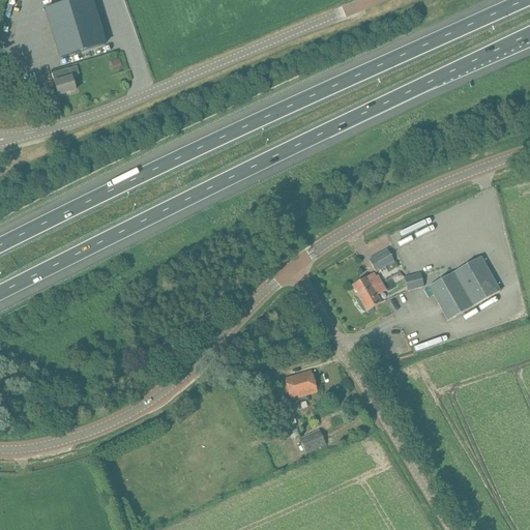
[(91,0),(72,0),(46,8),(60,57),(67,55),(97,46),(105,43),(91,0)]
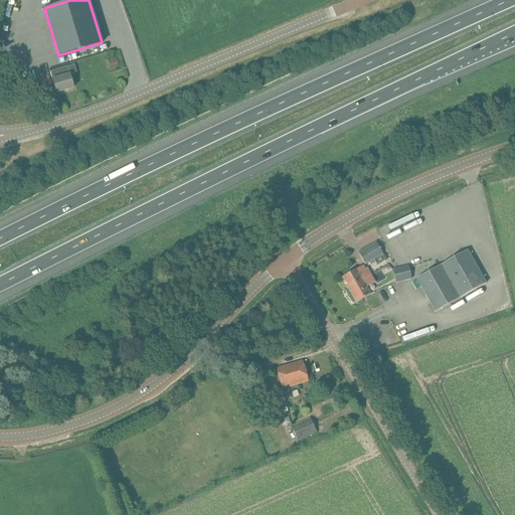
[(119,67),(116,58),(108,61),(111,70),(119,67)]
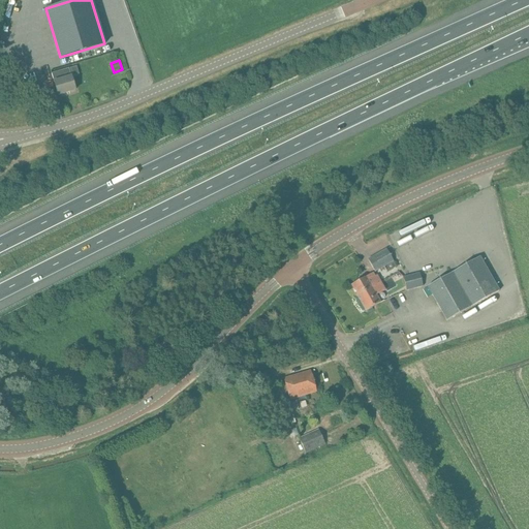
[(71,78),(68,69),(52,74),(54,83),(58,96),(75,90),(71,76),(71,78)]
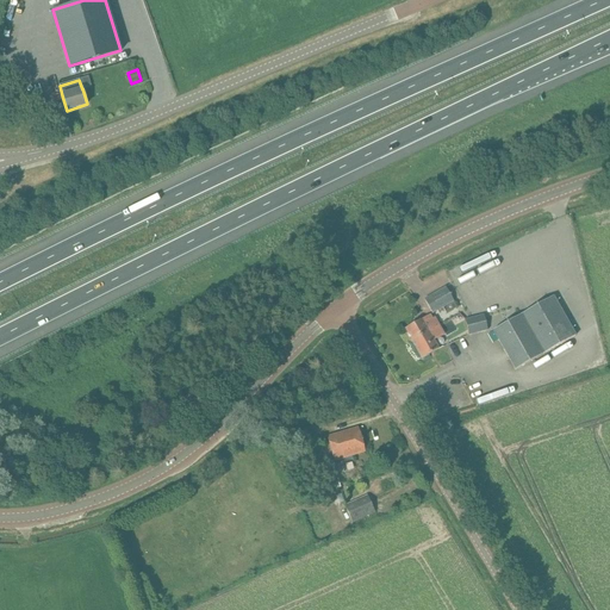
[(465,278),(481,273),(477,260),(460,265),(465,278)]
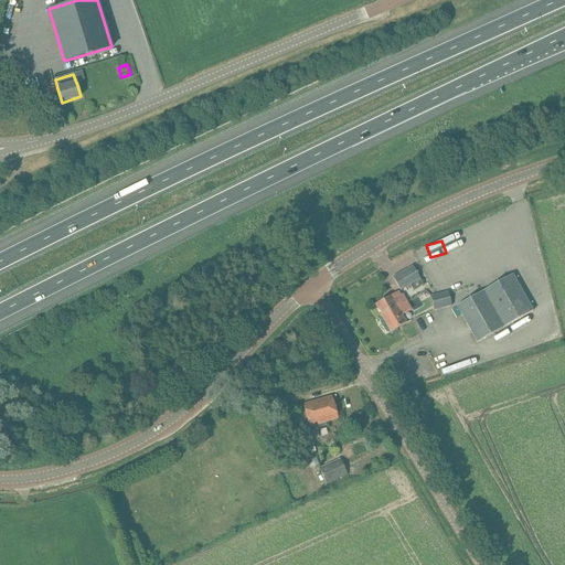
[(460,273),(456,262),(437,269),(441,280),(460,273)]
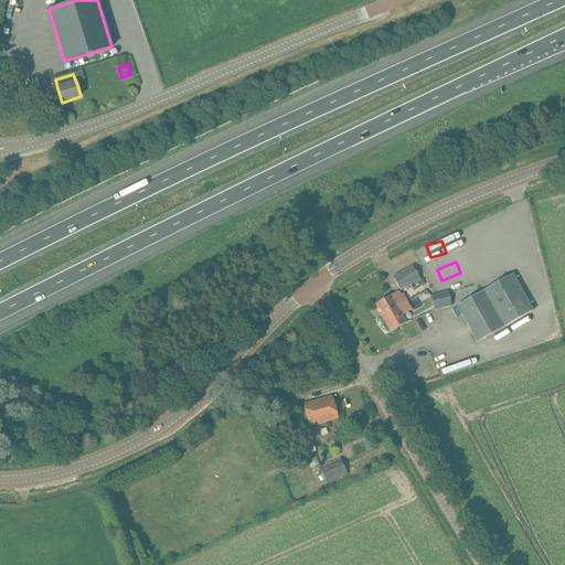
[(393,277),(401,290),(420,279),(413,266),(393,277)]
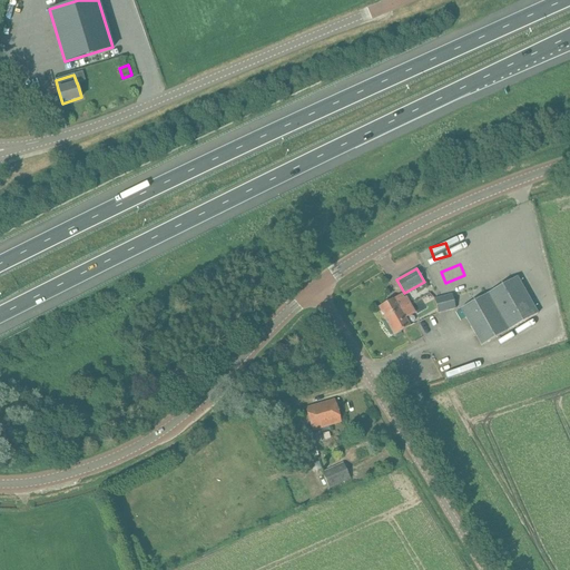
[(518,277),(488,294),(509,331),(538,314),(518,277)]
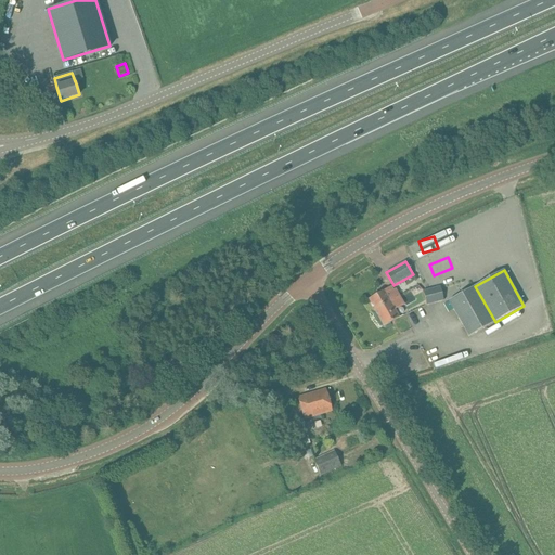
[(472,288),(448,301),(468,336),(491,324),(495,322),(475,286),(472,288)]
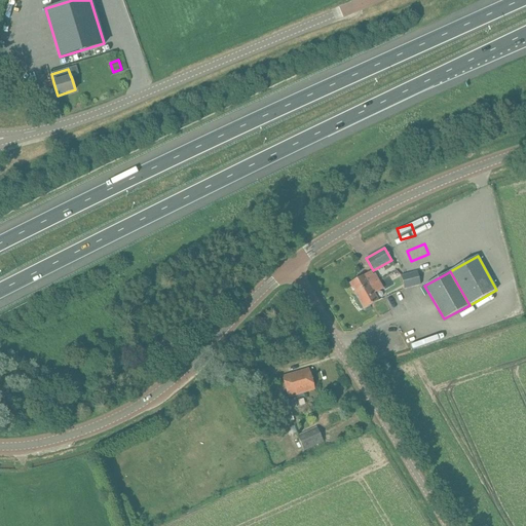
[(371,272),(349,284),(355,296),(370,288),(380,282),(375,273),(373,275),(371,272)]
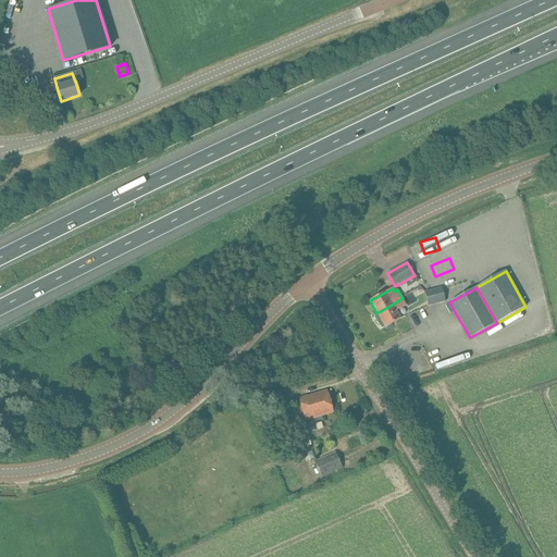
[(444,302),(441,289),(424,293),(428,306),(444,302)]
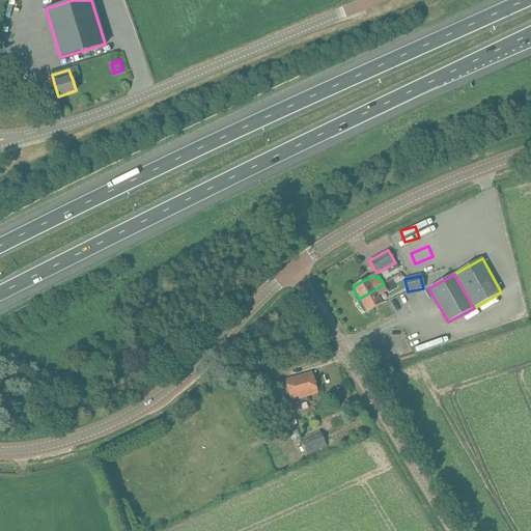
[(373,290),(359,299),(367,312),(376,307),(381,305),(376,297),(383,292),(387,290),(384,284),(373,290)]
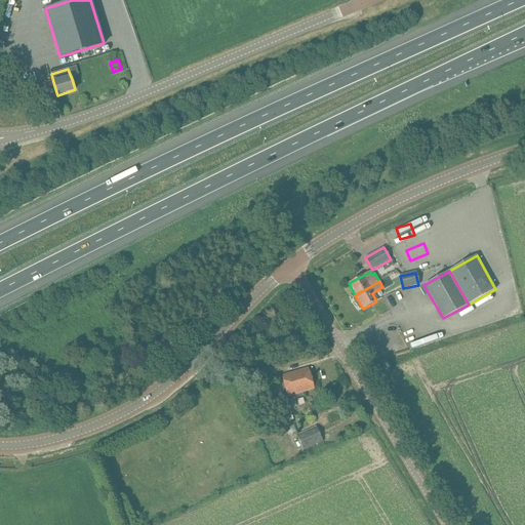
[(411,349),(430,341),(428,336),(409,344),(411,349)]
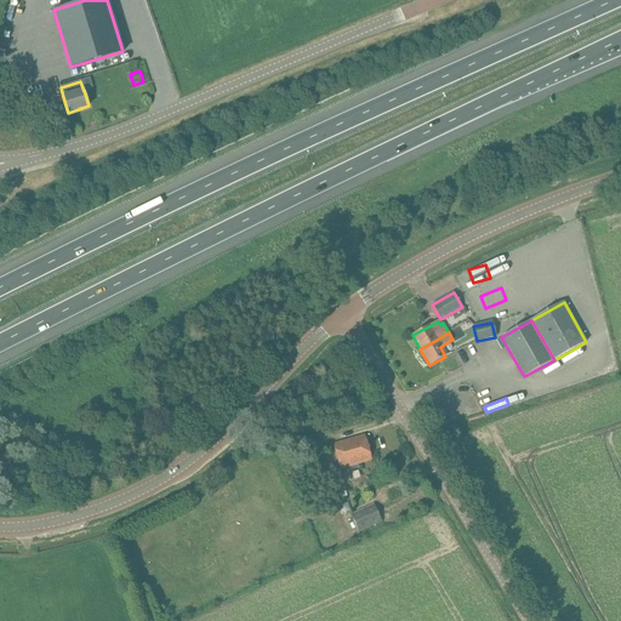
[(368,446),(364,438),(346,444),(345,442),(332,445),(340,469),(371,460),(368,449),(369,449),(369,446),(368,446)]
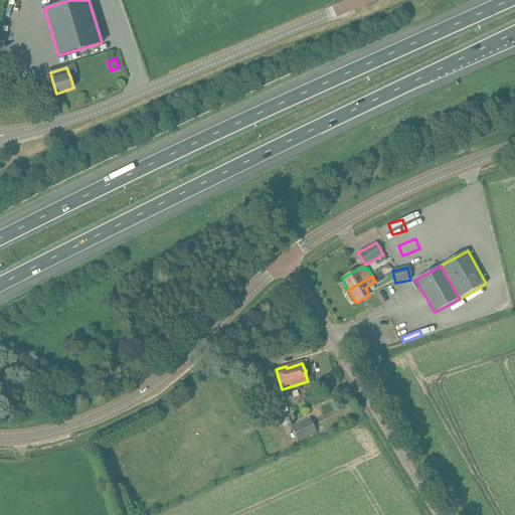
[(281,389),(273,392),(278,407),(276,407),(278,414),(288,411),(286,404),(281,389)]
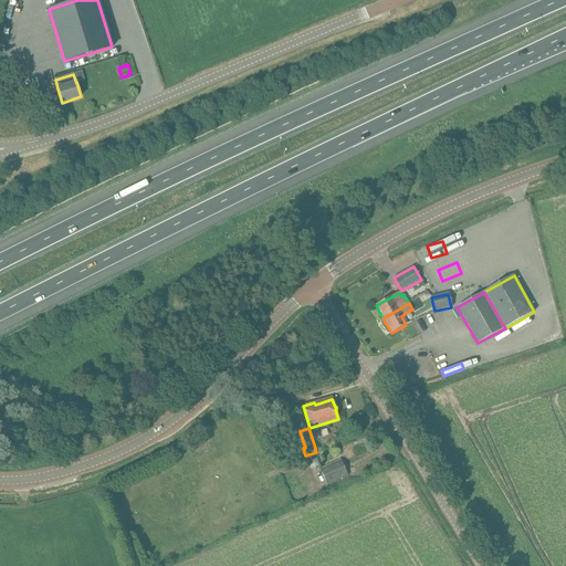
[(342,462),(321,472),(327,486),(348,478),(342,462)]
